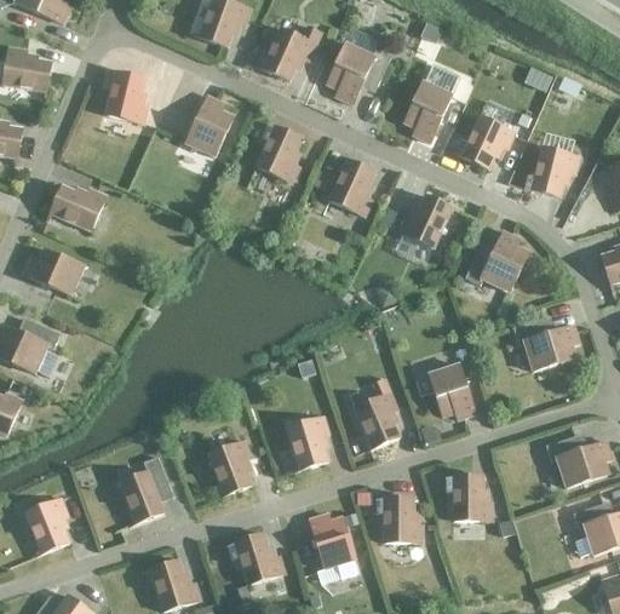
[(63,3),(64,0),(0,0),(0,6),(13,1),(62,22),(69,5),(63,3)]
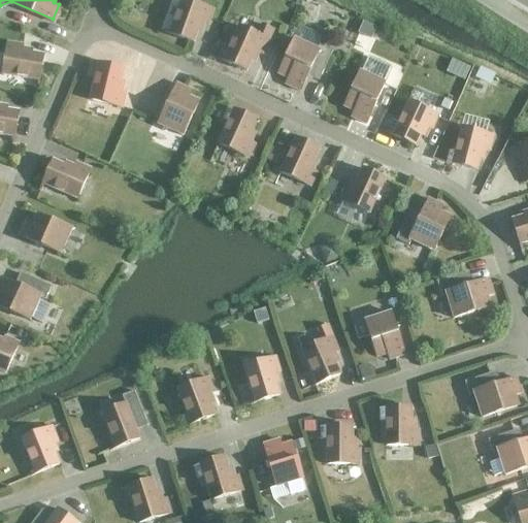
[(207,21),(212,6),(196,0),(179,0),(168,31),(193,39),(200,19),(207,21)]
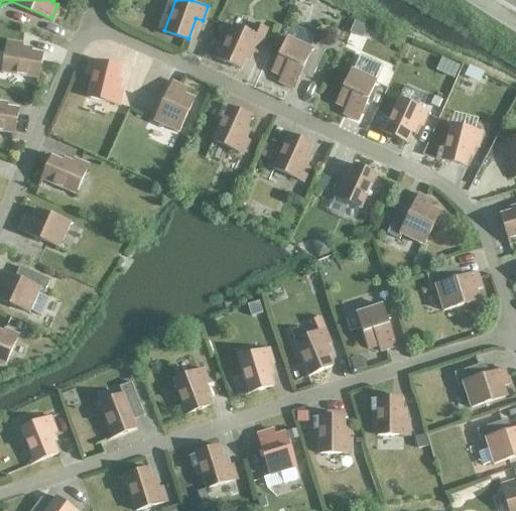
[(356,18),(351,28),(364,34),(368,23),(356,18)]
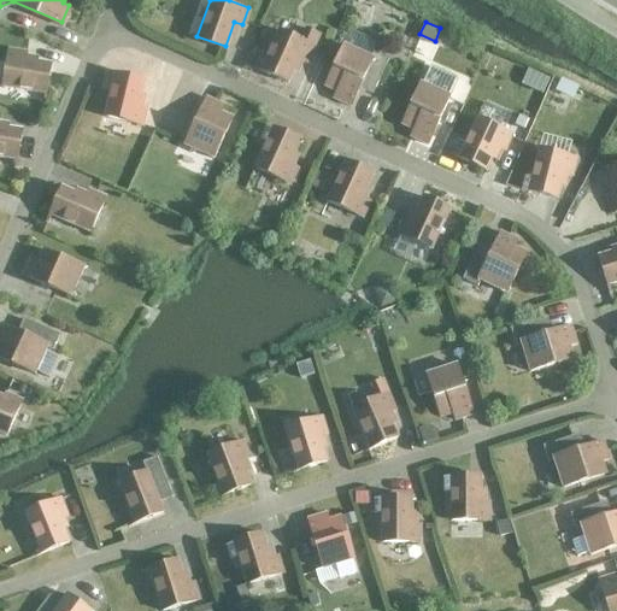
[(278,27),(259,68),(287,80),(298,56),(306,59),(319,31),(305,24),(299,36),(278,27)]
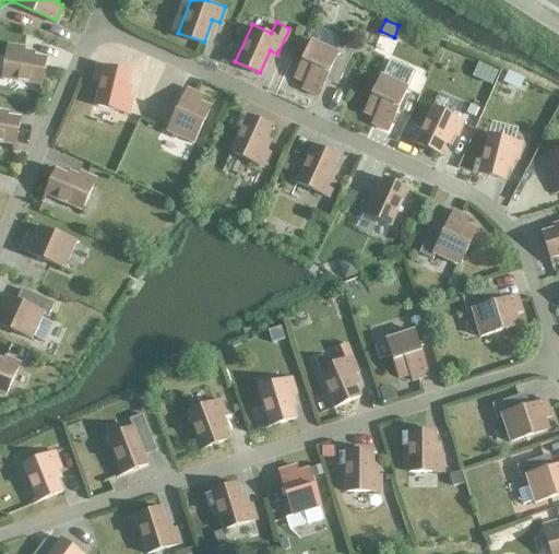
[(340,77),(352,50),(337,44),(335,49),(310,38),(294,75),(305,80),(301,86),(317,93),(328,71),(340,77)]
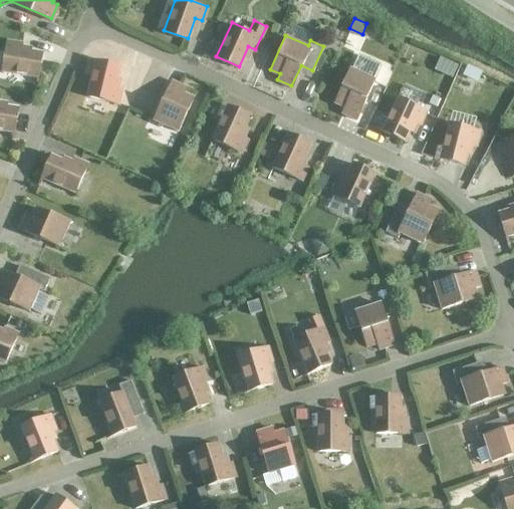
[(6,38),(1,69),(38,75),(42,50),(20,47),(21,40),(6,38)]
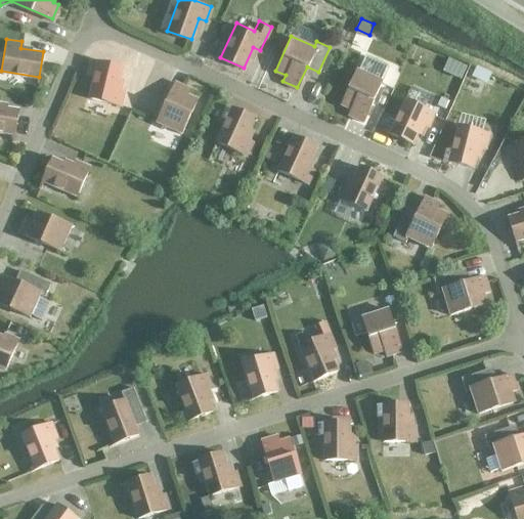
[(356,69),(341,102),(351,107),(348,113),(362,120),(375,94),(381,80),(380,79),(387,63),(365,54),(358,69),(356,69)]
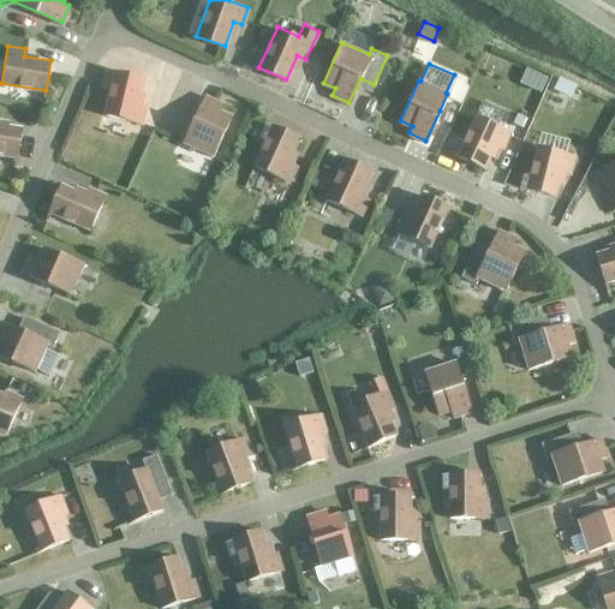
[(526,64),(519,79),(539,89),(547,73),(526,64)]
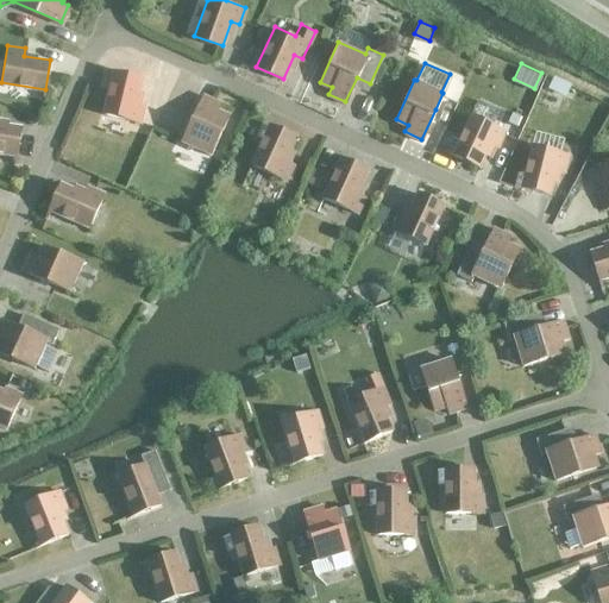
[(113,69),(104,110),(104,112),(140,120),(144,104),(136,101),(142,76),(113,69)]
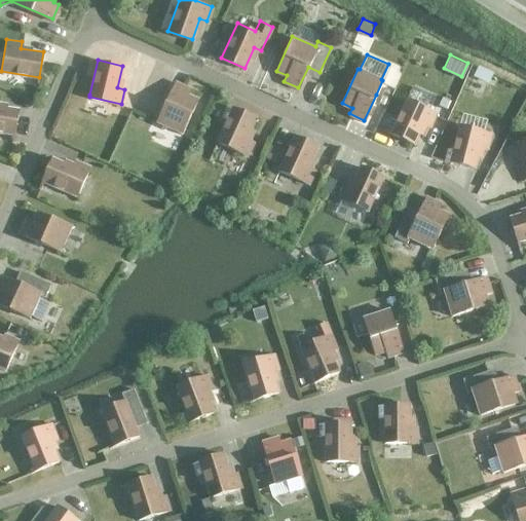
[(477,64),(473,73),(486,79),(490,70),(486,68),(477,64)]
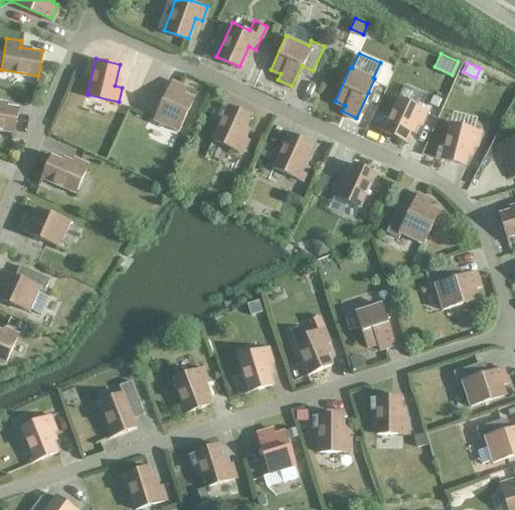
[(193,96),(187,93),(183,91),(186,86),(171,78),(154,119),(178,130),(193,96)]
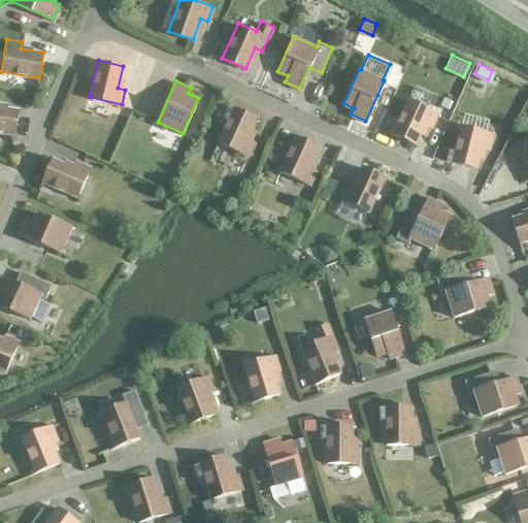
[(443,95),(439,103),(448,107),(452,99),(443,95)]
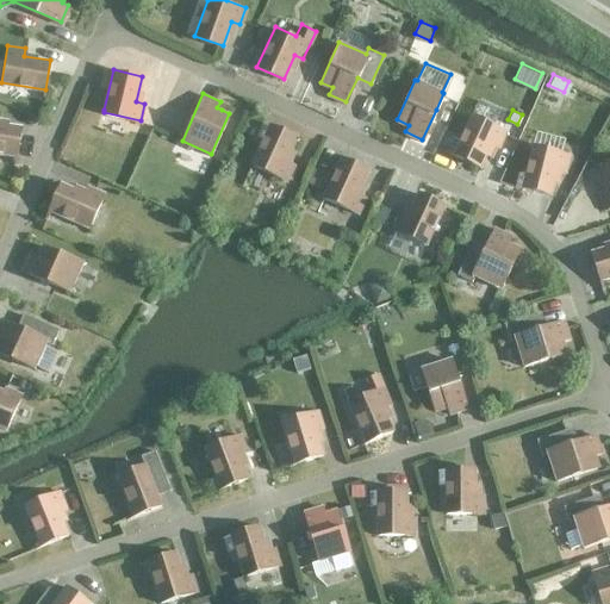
[(505,129),(471,113),(453,154),(479,166),(490,142),(498,145),(505,129)]
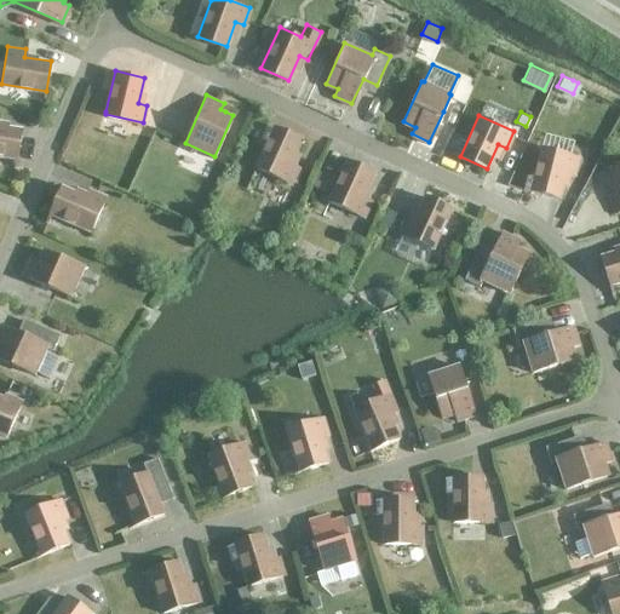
[(267,122),(267,124),(260,136),(268,139),(254,166),(291,182),(292,179),(298,165),(290,161),(300,138),(267,122)]
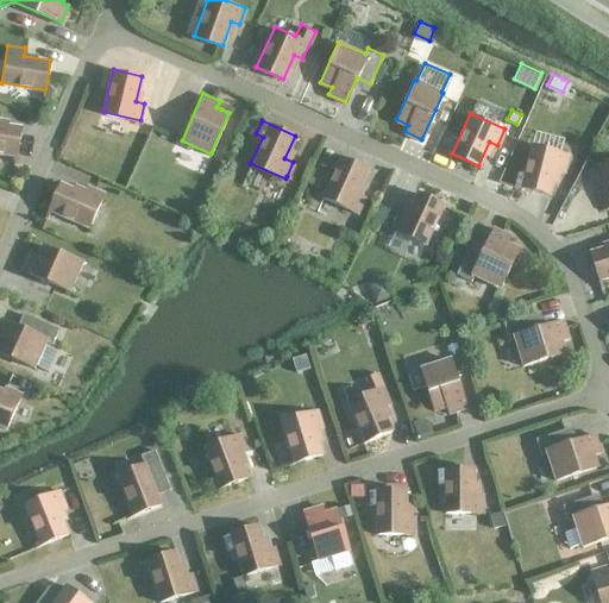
[(0,151),(17,155),(22,125),(0,121),(0,151)]
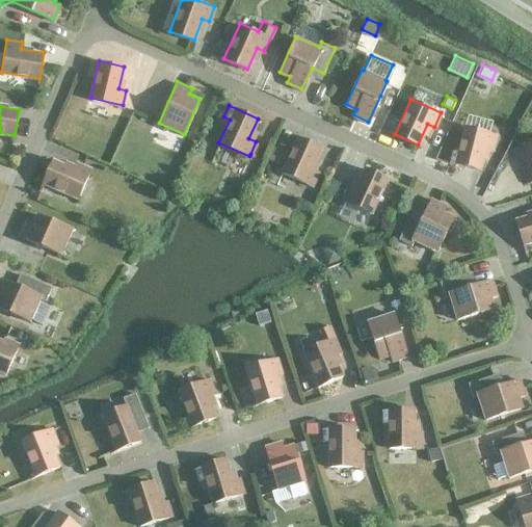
[(452,149),(449,159),(448,160),(479,168),(485,147),(493,149),(497,133),(464,125),(457,150),(452,149)]
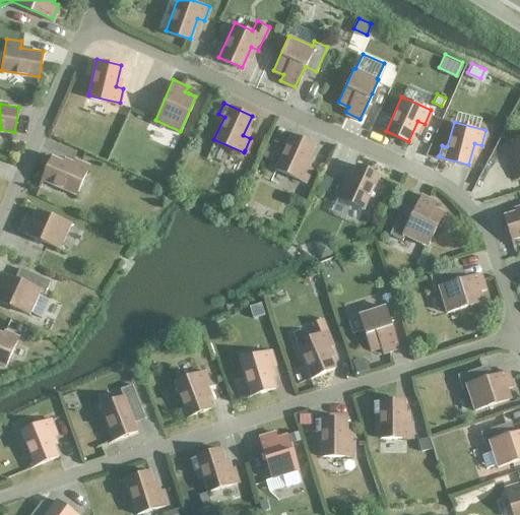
[(275,167),(305,181),(311,167),(305,164),(314,143),(290,133),(275,167)]
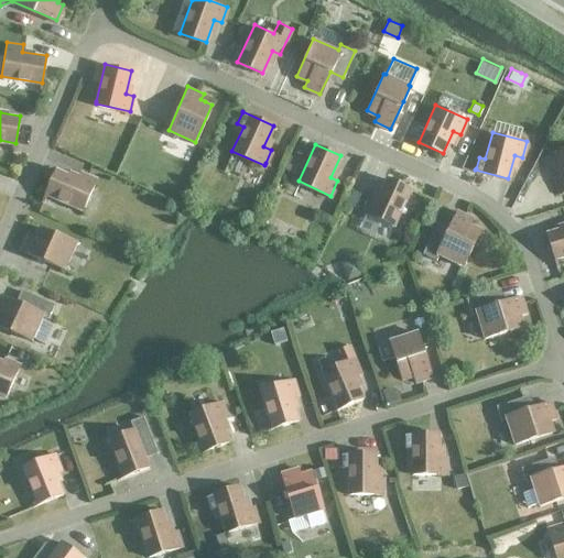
[(556,159),(552,160),(556,175),(553,176),(559,192),(563,189),(563,146),(554,151),(556,159)]
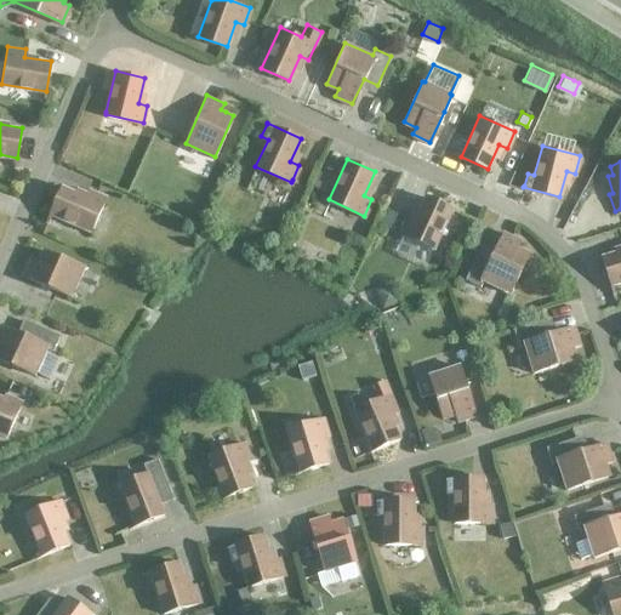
[(298,165),(292,180),(300,183),(306,169),(298,165)]
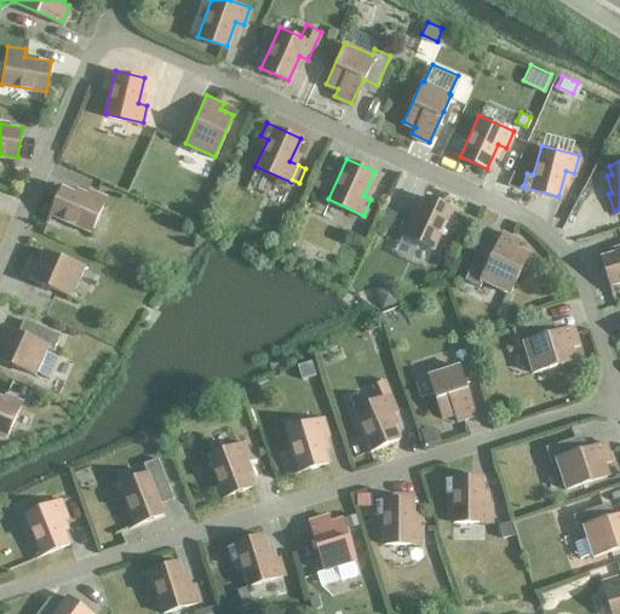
[(319,167),(311,182),(326,189),(333,174),(319,167)]
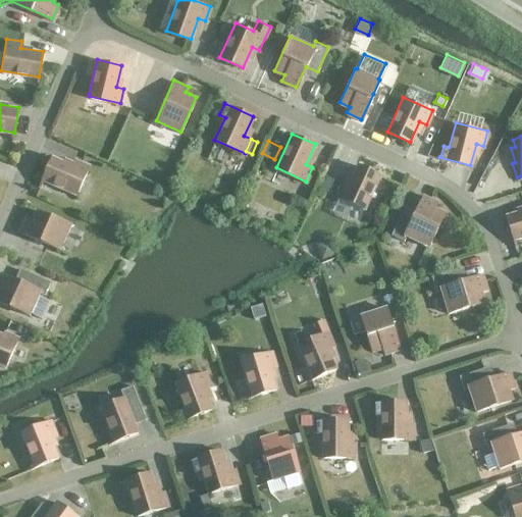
[(41,178),(75,194),(89,163),(74,157),(71,164),(51,155),(41,178)]
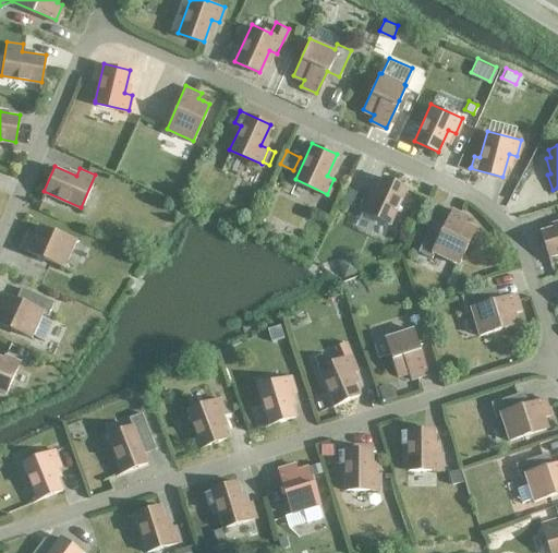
[(364,193),(358,207),(389,223),(405,185),(381,175),(372,196),(364,193)]
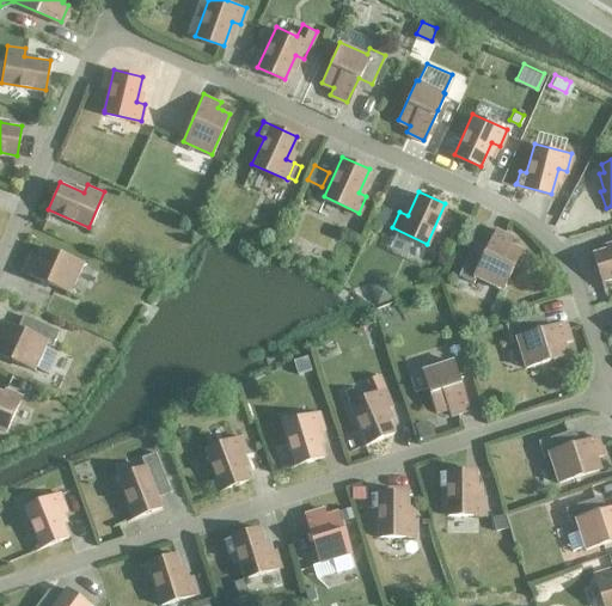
[(380,201),(374,215),(385,220),(392,207),(380,201)]
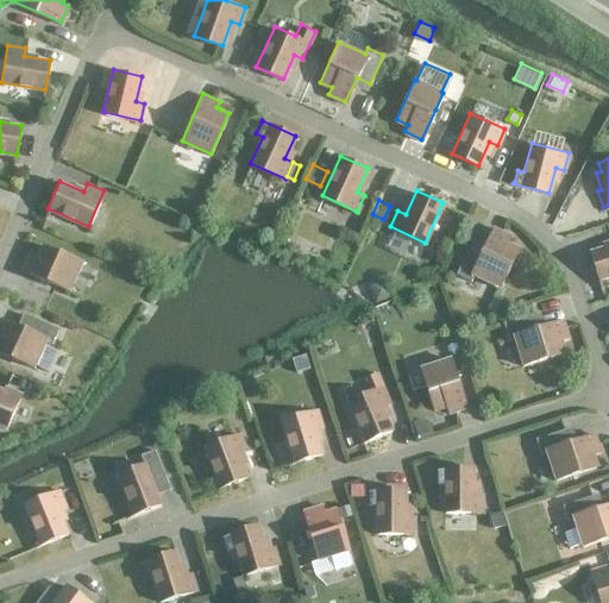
[(473,274),(500,286),(519,246),(507,240),(510,233),(494,226),(482,250),(469,244),(456,272),(471,280),(473,274)]
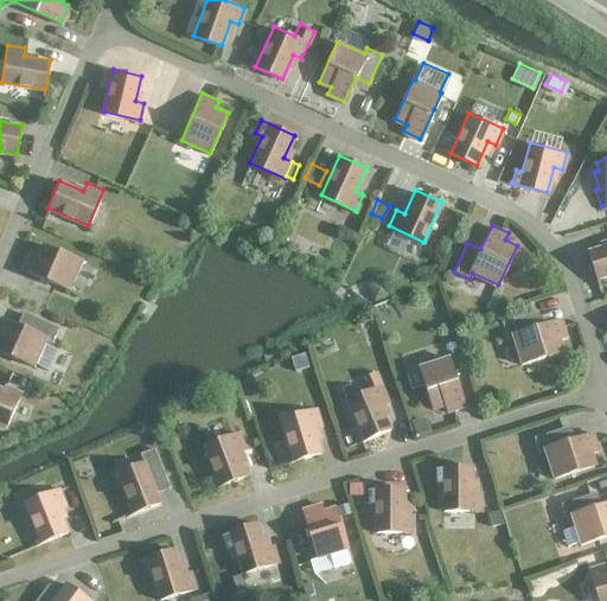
[(69,288),(82,260),(42,242),(36,254),(30,250),(21,268),(69,288)]
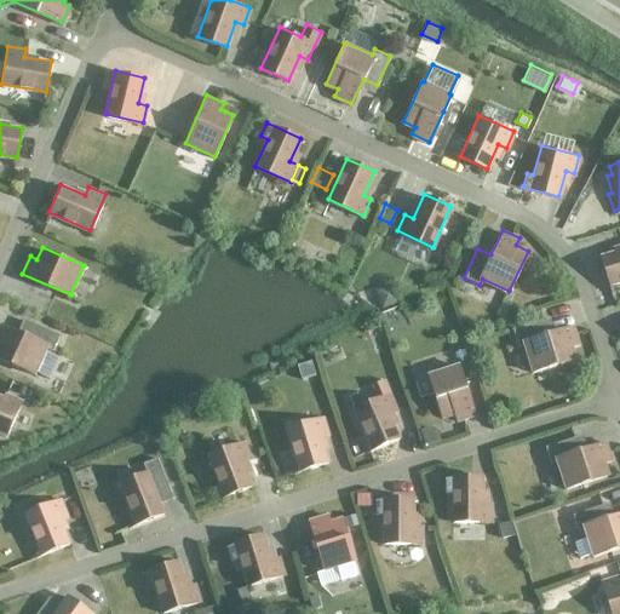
[(619,247),(601,254),(609,283),(619,279),(619,247)]
